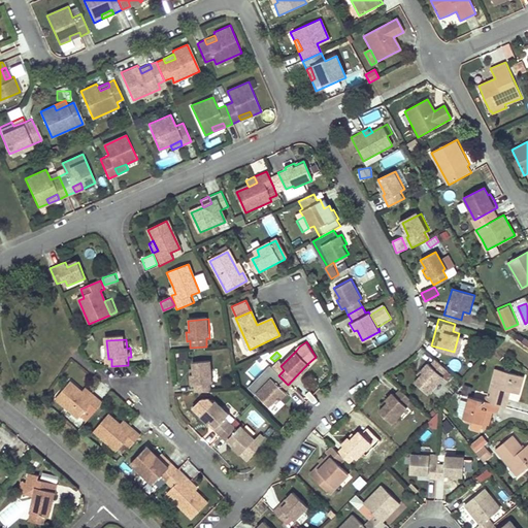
[(443,368),(432,358),(426,364),(425,363),(418,370),(420,372),(414,380),(427,392),(440,377),(437,374),(443,368)]
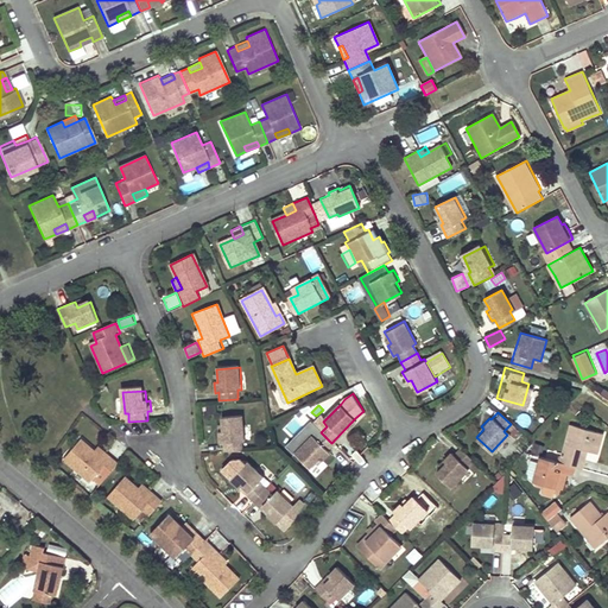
[(245,438),(244,417),(221,419),(222,431),(219,431),(219,442),(222,442),(223,449),(242,448),(241,438),(245,438)]
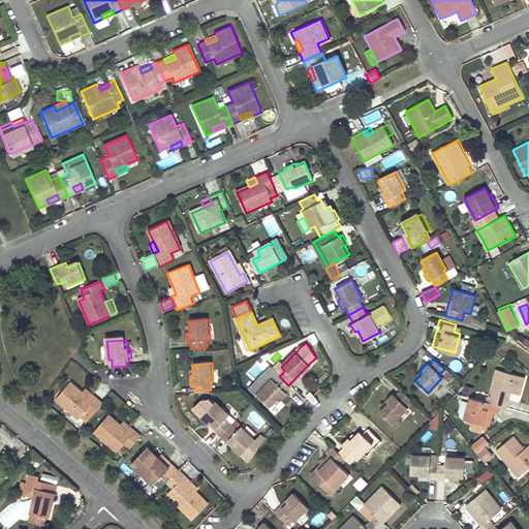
[(487,402),(498,405),(505,407),(510,393),(519,395),(524,377),(497,370),(487,402)]
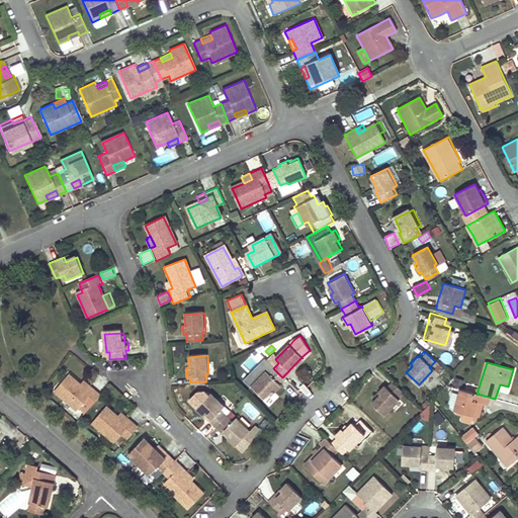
[(282,377),(273,368),(266,375),(265,374),(252,387),(263,398),(270,390),(273,393),(279,386),(276,383),(282,377)]
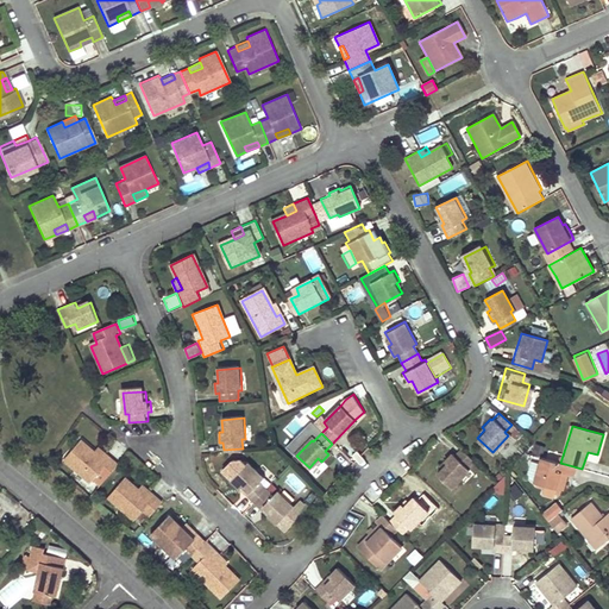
[(93,451),(81,440),(63,462),(88,483),(96,473),(105,481),(118,464),(106,453),(105,452),(101,457),(93,451)]
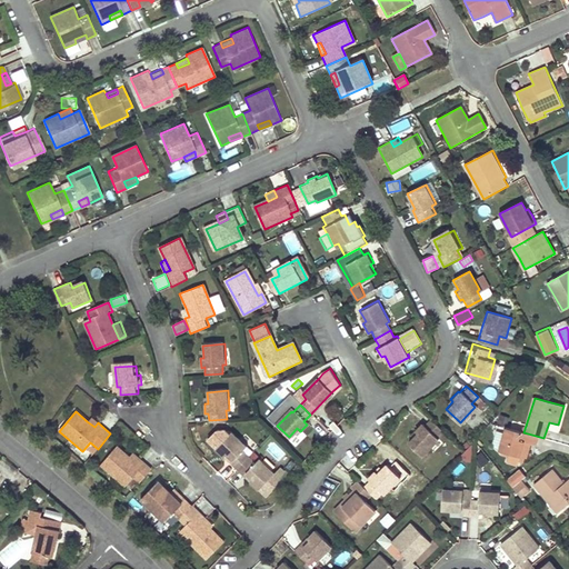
[(90,417),(87,421),(95,427),(98,422),(90,417)]
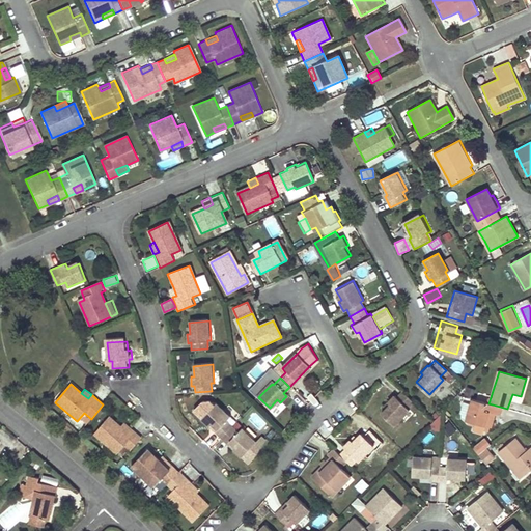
[(412,401),(401,391),(394,397),(393,395),(386,402),(388,404),(381,411),(394,424),(409,411),(406,408),(412,401)]
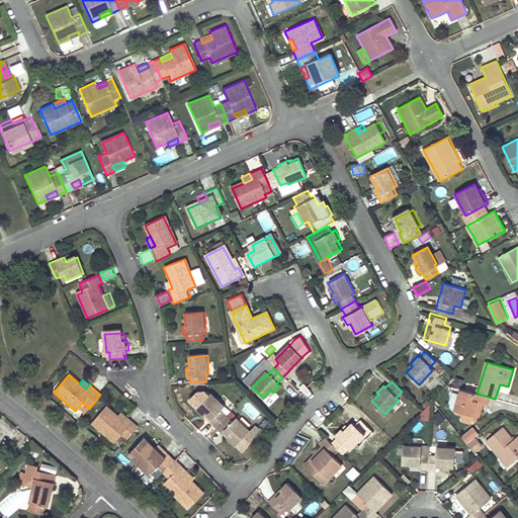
[(487,401),(488,397),(477,394),(461,390),(455,410),(463,413),(471,415),(473,416),(477,417),(481,404),(486,405),(487,401)]
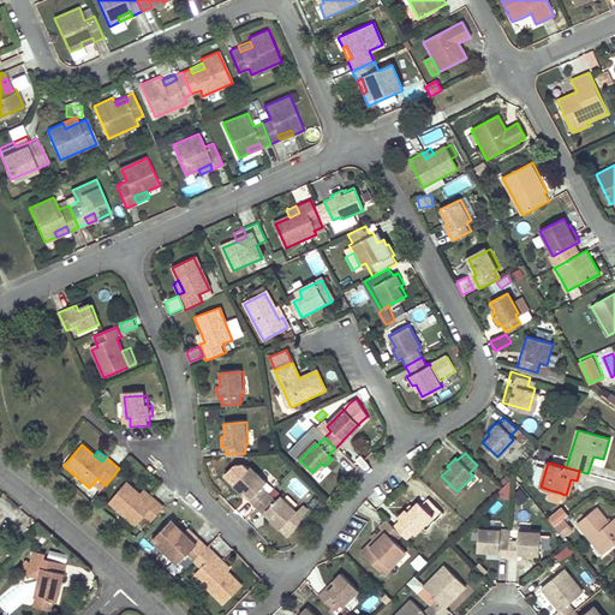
[(269,485),(251,467),(232,485),(249,501),(255,508),(269,494),(266,489),(269,485)]
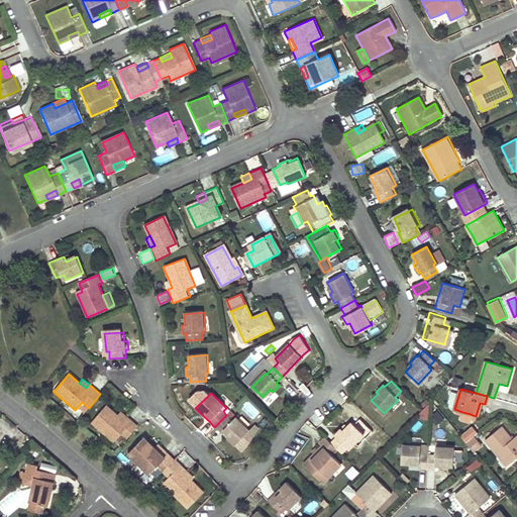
[(117,414),(107,406),(92,423),(114,442),(120,434),(126,438),(136,426),(127,418),(125,417),(123,419),(117,414)]
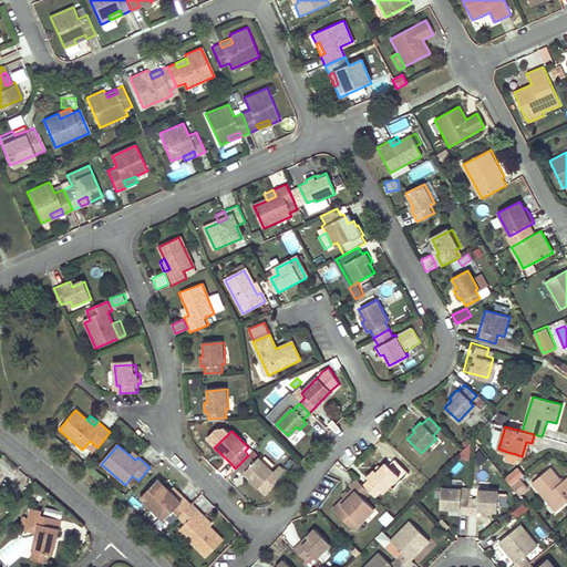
[(137,457),(131,451),(129,454),(135,460),(137,457)]
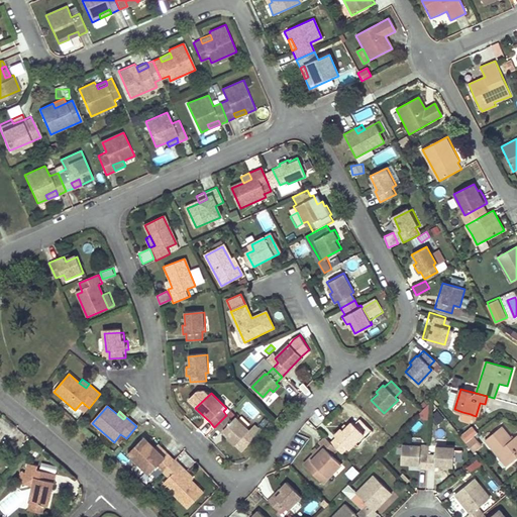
[(471,414),(462,412),(460,420),(471,422),(473,415),(471,414)]
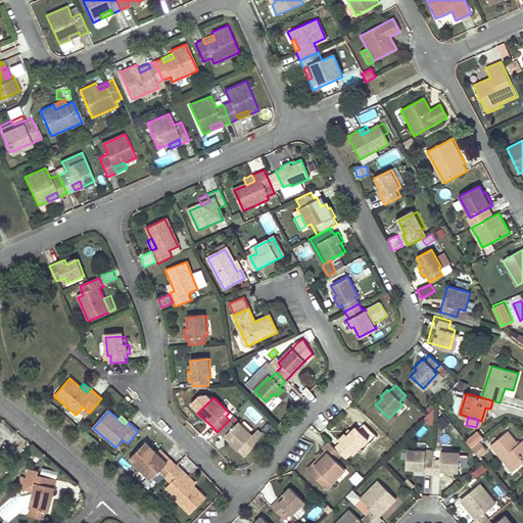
[(235,426),(229,420),(217,432),(238,453),(254,436),(239,422),(235,426)]
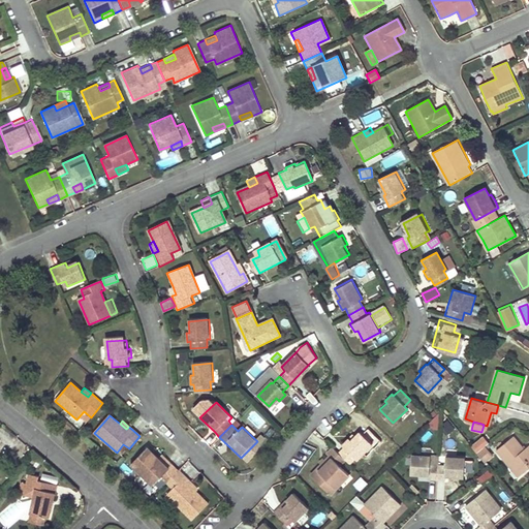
[(343,445),(337,452),(346,461),(347,463),(353,457),(355,459),(371,443),(359,430),(351,437),(350,435),(342,444),(343,445)]
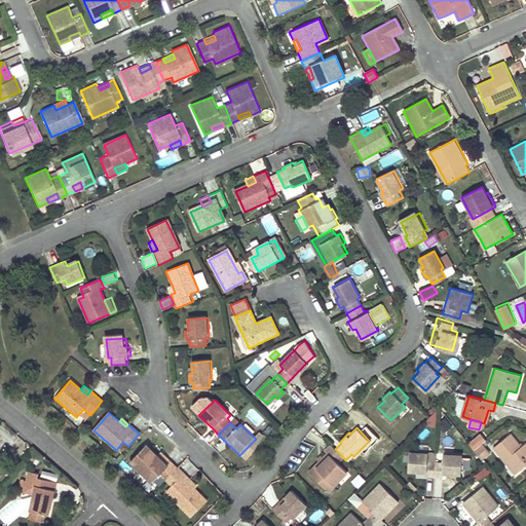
[(481,435),(468,445),(474,450),(482,444),(486,441),(481,435)]
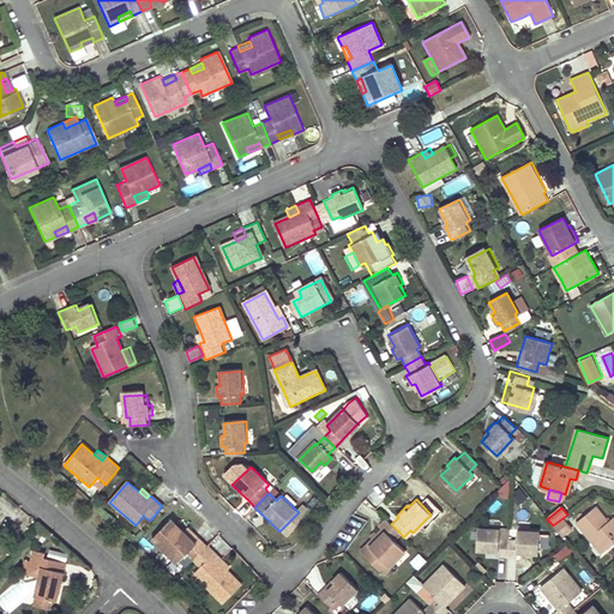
[(613,545),(613,518),(608,524),(595,509),(577,523),(602,555),(613,545)]
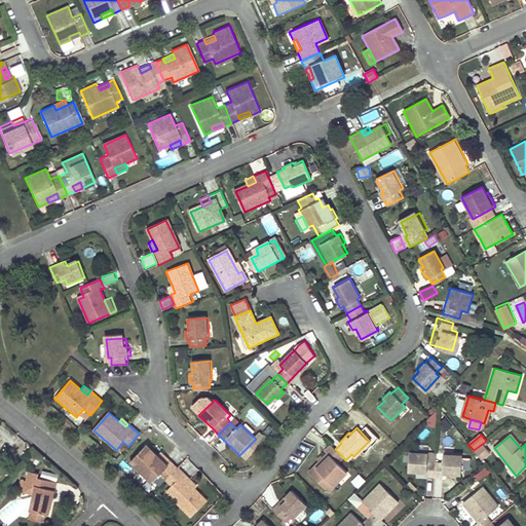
[(490,453),(482,444),(474,450),(482,460),(490,453)]
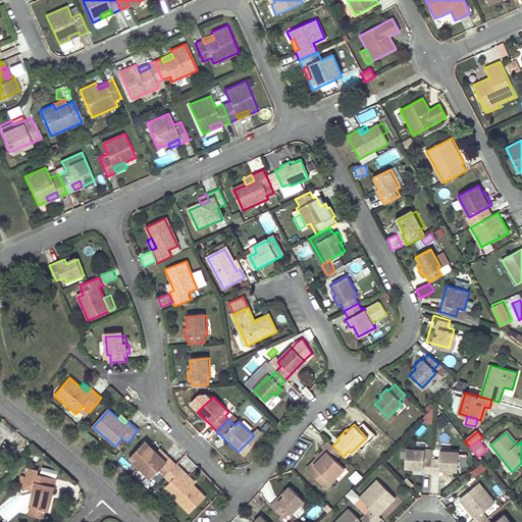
[(156,453),(145,441),(129,457),(153,479),(160,472),(164,476),(175,465),(166,456),(165,455),(162,459),(156,453)]
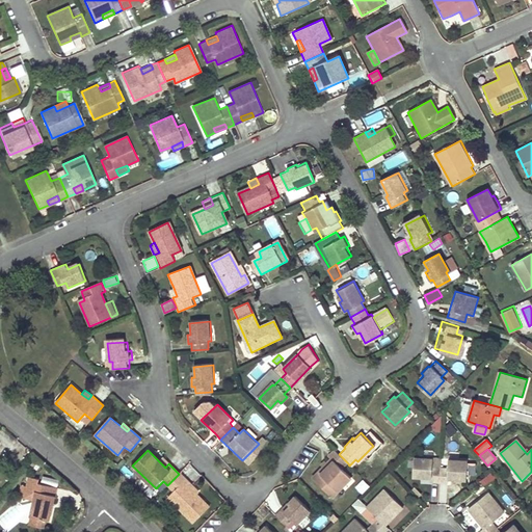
[(339,454),(335,450),(328,456),(333,460),(315,477),(333,496),(350,478),(342,470),(348,463),(339,454)]
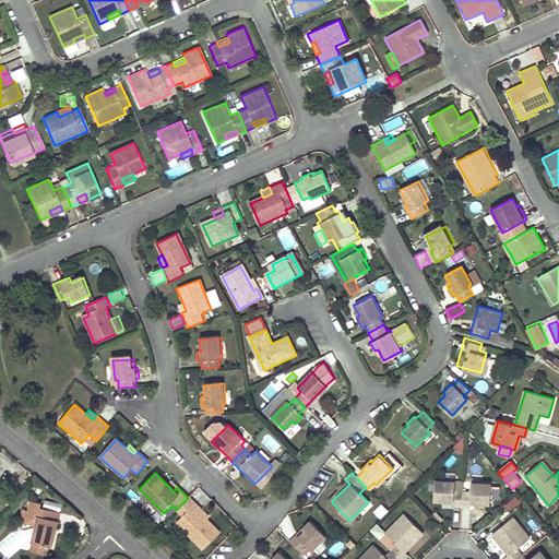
[(170,480),(167,485),(174,491),(177,487),(170,480)]
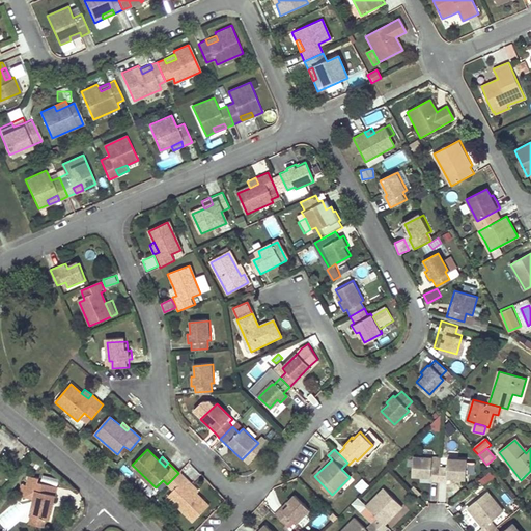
[(434,457),(416,456),(414,475),(432,477),(431,480),(439,480),(440,466),(434,466),(434,457)]
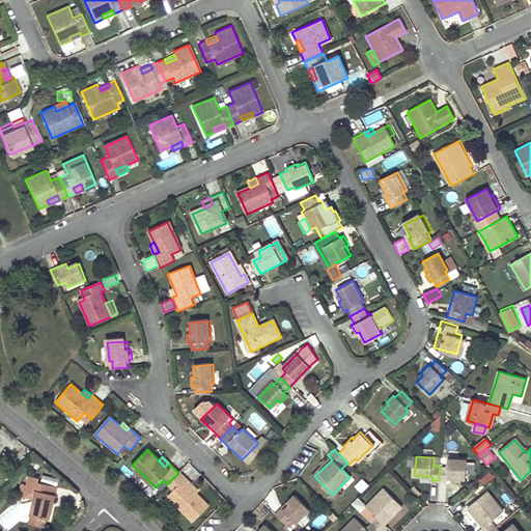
[(440,466),(439,480),(447,481),(447,478),(464,479),(465,459),(449,458),(448,467),(440,466)]
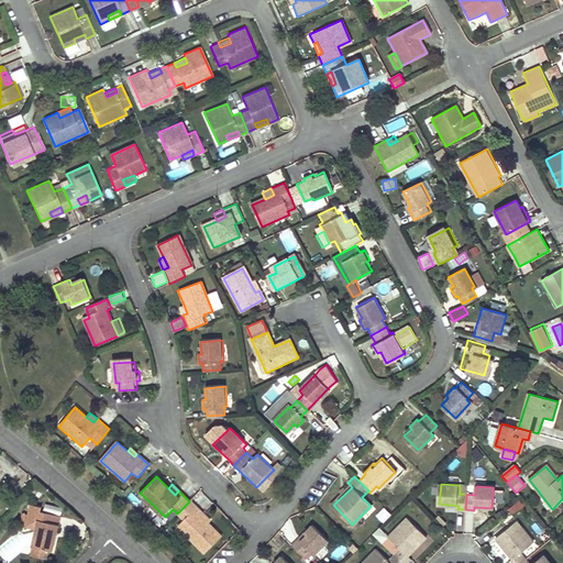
[(44,550),(54,551),(61,517),(37,512),(39,508),(29,506),(26,516),(22,515),(20,528),(24,529),(25,522),(35,525),(34,531),(31,547),(44,550)]
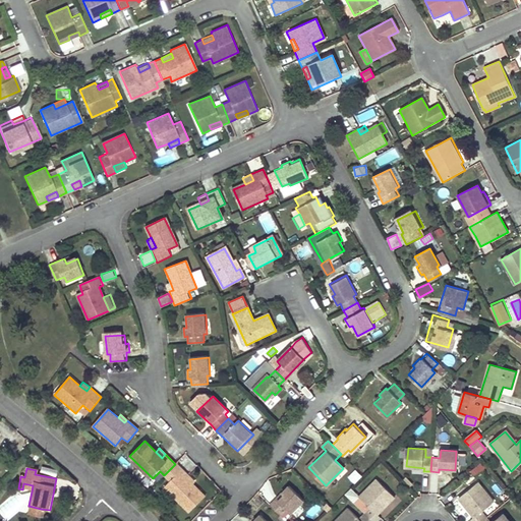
[(356,468),(348,475),(353,482),(362,476),(356,468)]
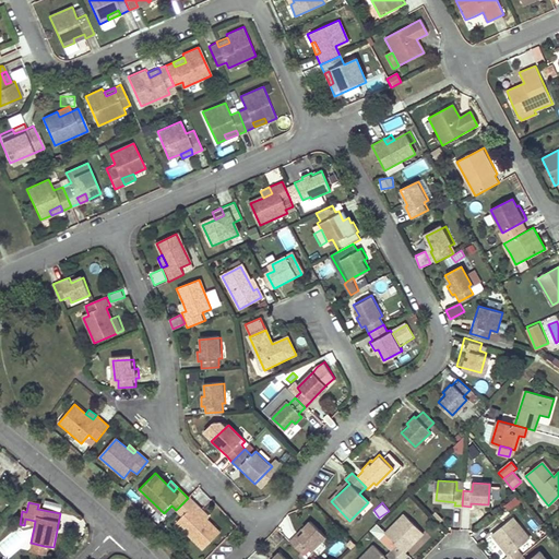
[(203,511),(195,503),(176,524),(203,550),(221,533),(201,513),(203,511)]
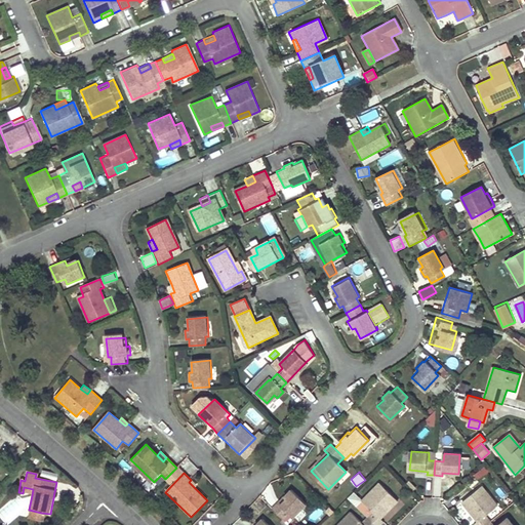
[(367,518),(373,524),(380,524),(382,523),(378,519),(396,500),(377,483),(360,500),(372,513),(367,518)]
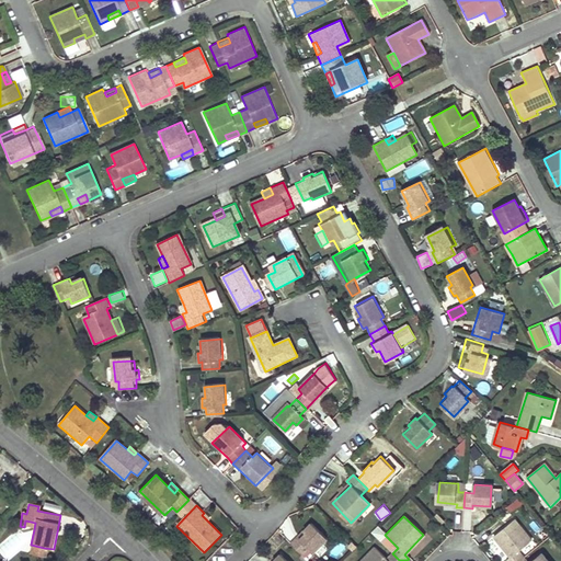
[(512,557),(507,560),(506,560),(518,560),(524,558),(518,551),(531,540),(514,517),(493,534),(512,557)]
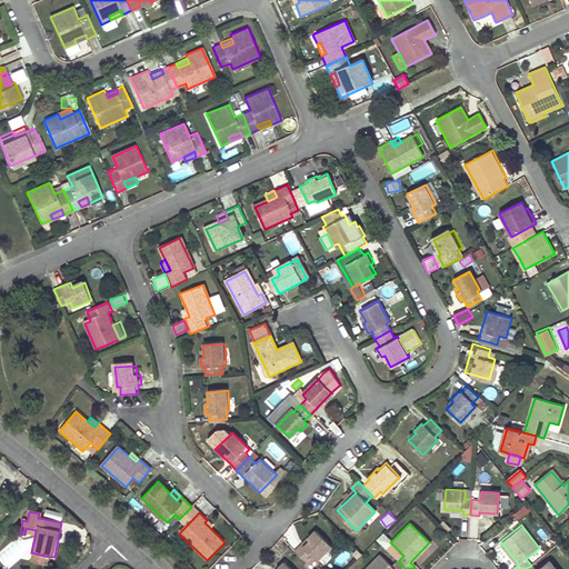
[(315,529),(293,550),(306,562),(312,555),(318,560),(332,546),(315,529)]
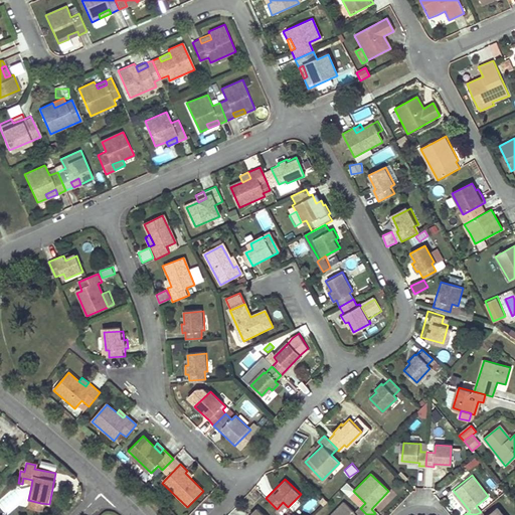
[(40,503),(28,500),(26,507),(39,510),(40,503)]
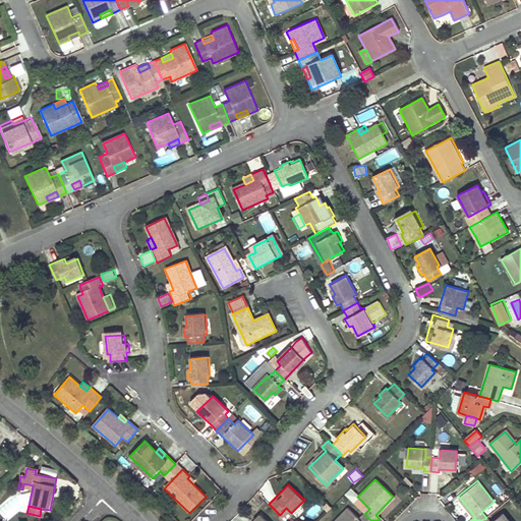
[(333,520),(370,520),(364,514),(358,519),(347,508),(333,520)]
